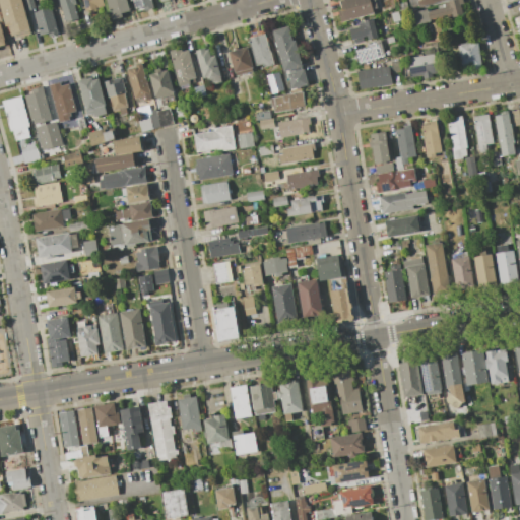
[(0,0),(21,0),(30,34),(12,39),(11,35),(10,35),(8,25),(5,26),(0,7),(0,0)]
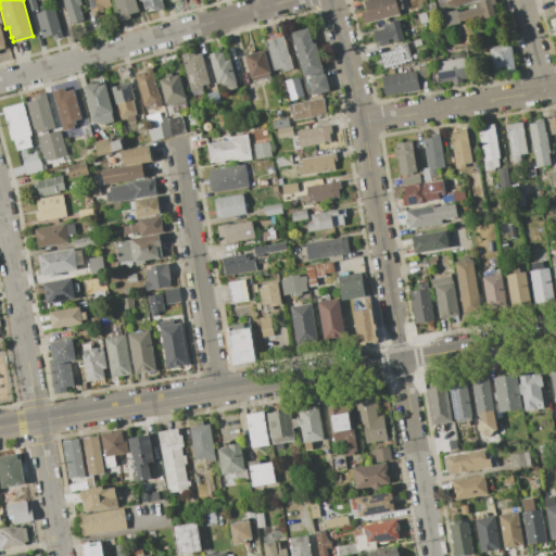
[(35,0),(38,10),(28,13),(25,0),(35,0)]
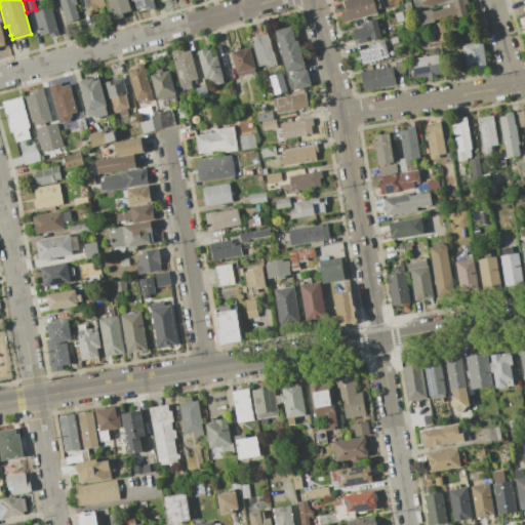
[(76,0),(77,4),(75,5),(79,19),(66,23),(59,0),(76,0)]
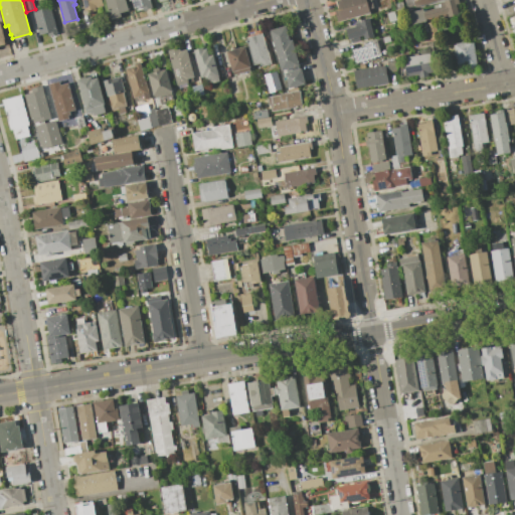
[(101,0),(103,6),(83,11),(80,0),(101,0)]
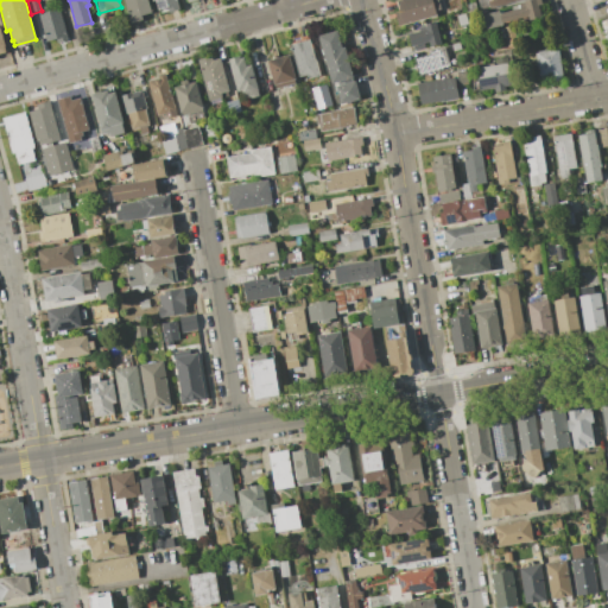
[(147,0),(151,13),(141,16),(143,18),(130,21),(124,0),(147,0)]
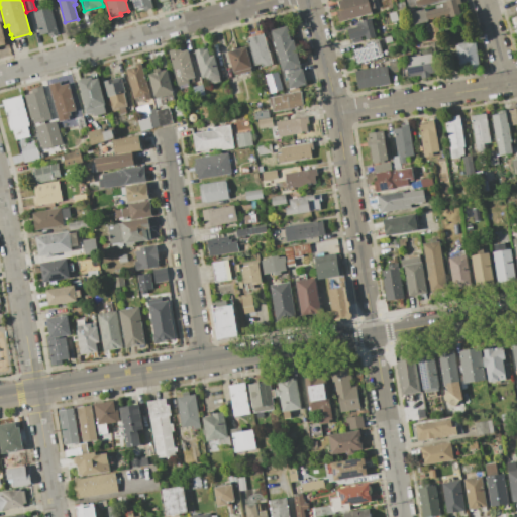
[(150,0),(152,7),(143,9),(142,7),(134,9),(132,1),(130,1),(129,0),(150,0)]
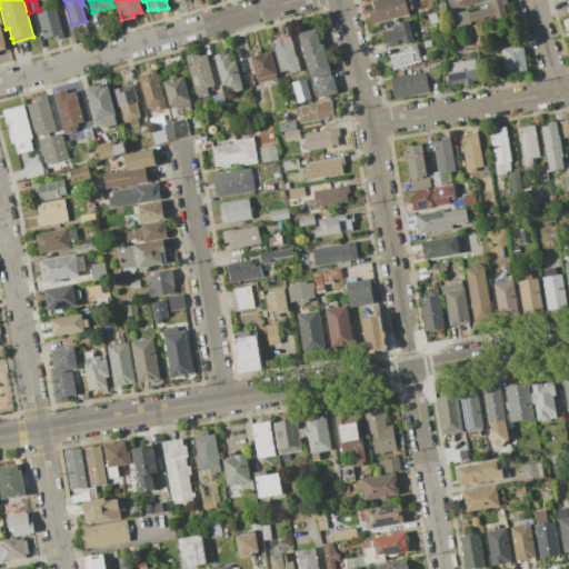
[(408,15),(372,25),(368,11),(371,10),(369,0),(408,0),(411,9),(406,10),(408,15)]
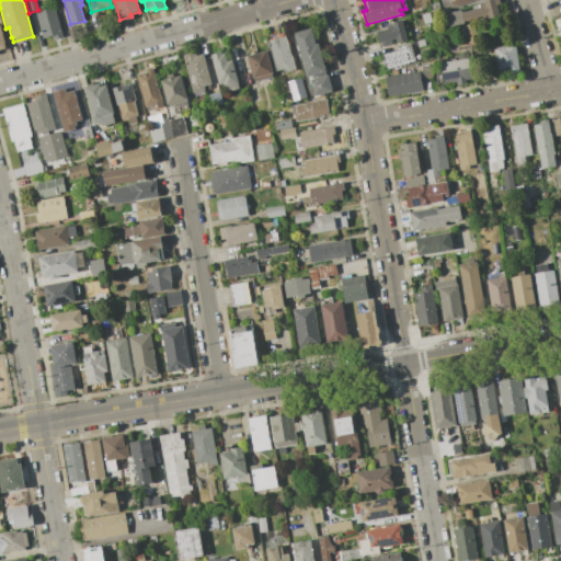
[(484,0),(499,0),(500,3),(495,4),(499,15),(488,19),(487,14),(462,21),(464,22),(447,27),(444,13),(459,9),(460,11),(478,7),(477,2),(484,0)]
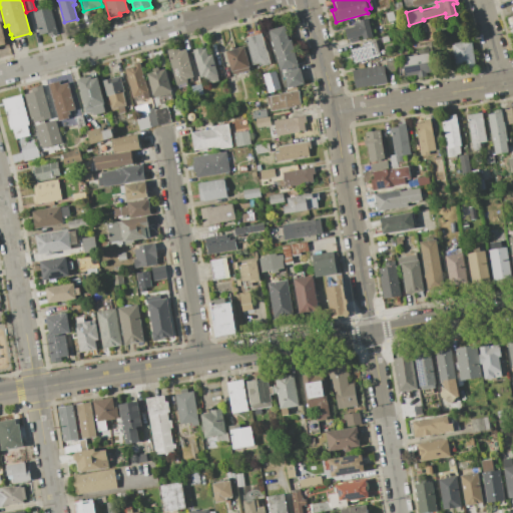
[(50,7),(57,33),(48,35),(47,33),(39,35),(33,12),(50,7)]
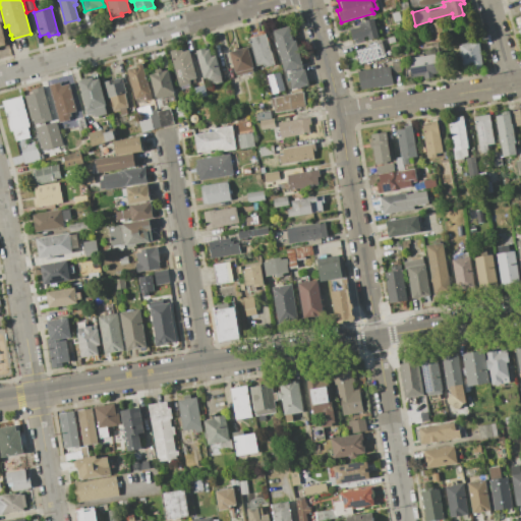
[(397,11),(400,20),(393,22),(390,13),(397,11)]
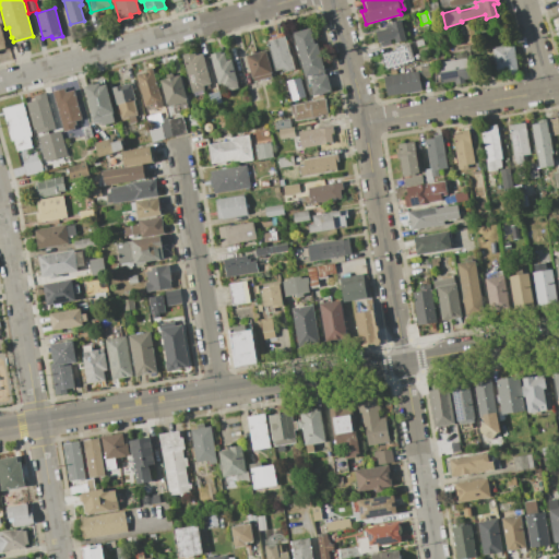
[(404,40),(394,43),(393,38),(377,43),(373,32),(384,30),(383,25),(390,23),(390,22),(399,20),(404,40)]
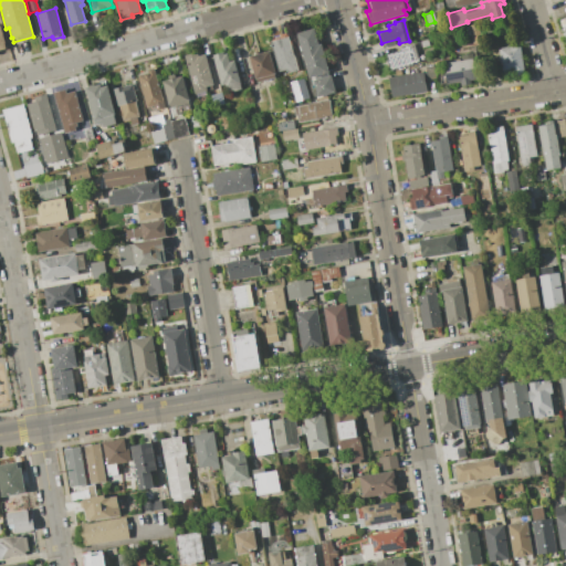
[(475,23),(480,40),(473,42),(471,33),(468,33),(467,25),(475,23)]
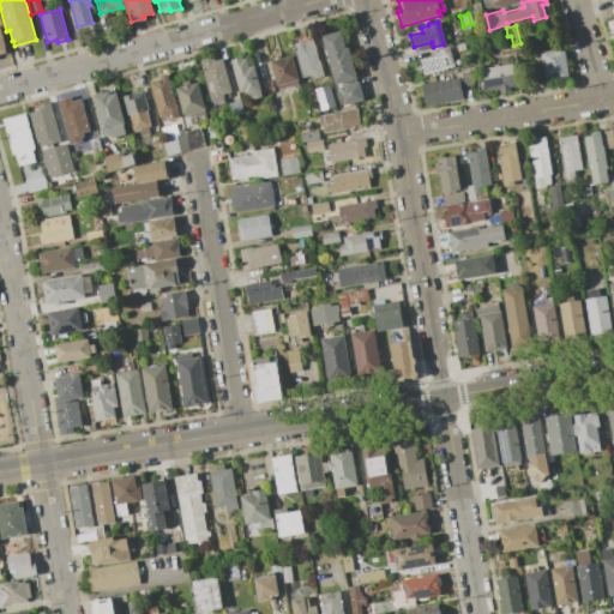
[(321,36),(339,31),(343,43),(347,42),(356,79),(335,85),(321,36)]
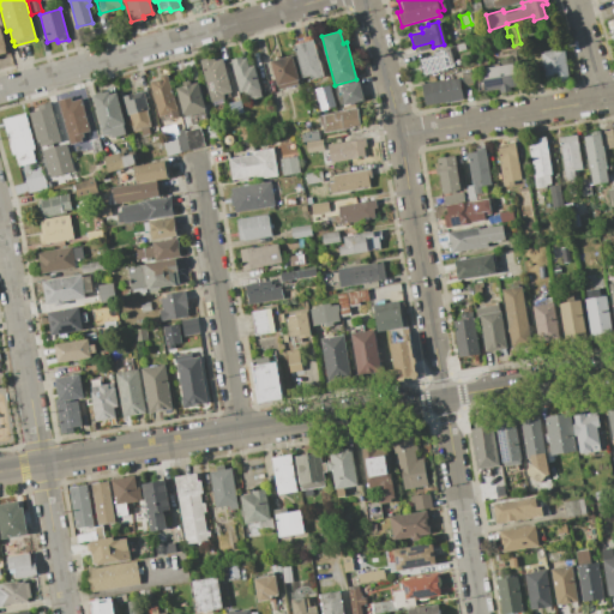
[(293,46),(313,40),(318,61),(321,60),(325,76),(312,79),(311,76),(301,78),(293,46)]
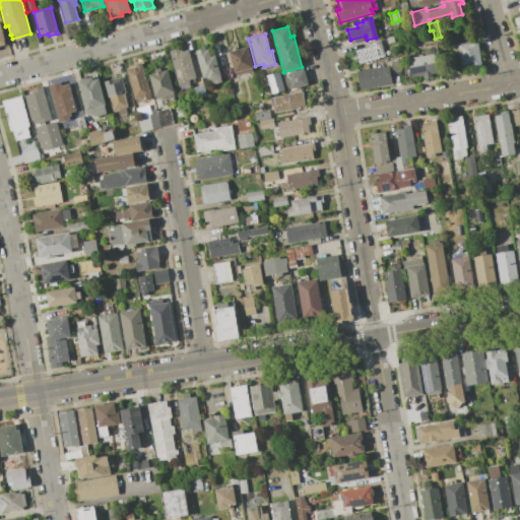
[(392,36),(393,42),(386,44),(385,38),(392,36)]
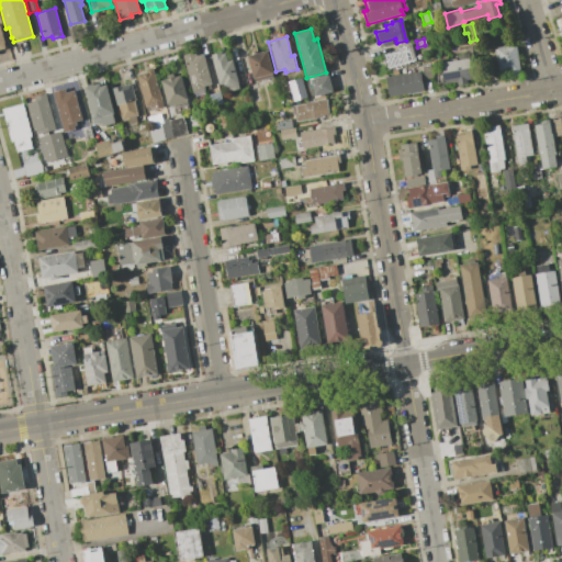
[(411,43),(416,62),(388,70),(383,54),(397,51),(396,47),(411,43)]
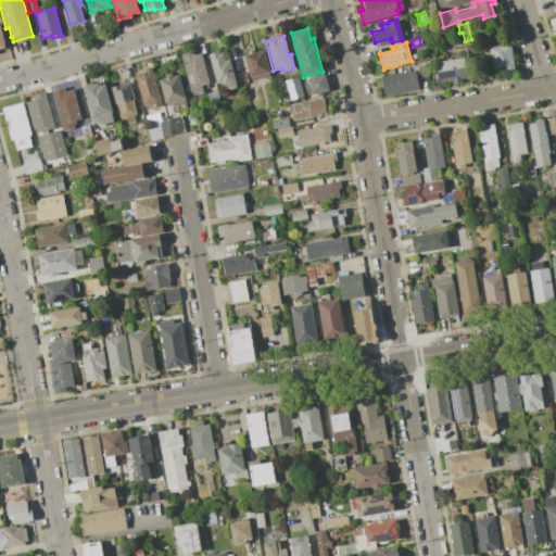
[(516,73),(507,75),(507,72),(493,74),(492,63),(483,64),(482,55),(491,54),(489,47),(510,43),(516,73)]
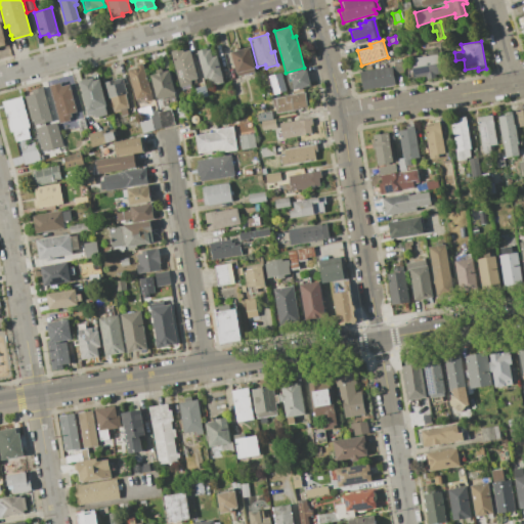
[(229,52),(250,46),(256,68),(255,69),(255,71),(237,76),(236,74),(235,74),(229,52)]
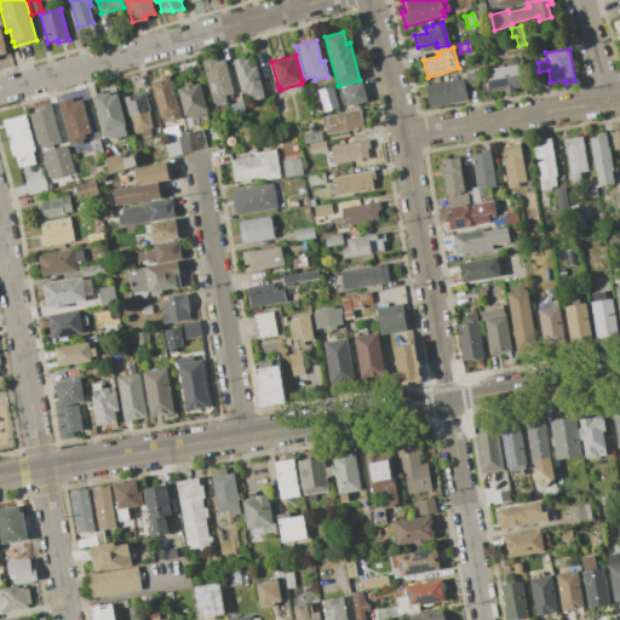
[(201,61),(216,57),(217,61),(227,58),(236,97),(213,103),(201,61)]
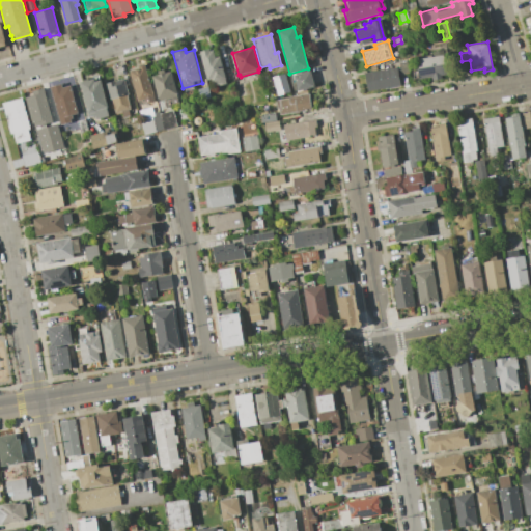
[(199,52),(210,49),(210,51),(213,50),(215,57),(221,56),(227,78),(226,78),(227,83),(214,87),(212,79),(206,81),(199,52)]
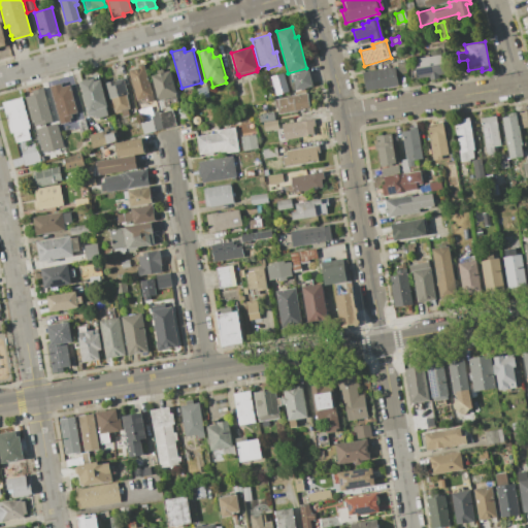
[(440,55),(444,77),(429,79),(429,76),(416,78),(415,69),(416,68),(414,59),(440,55)]
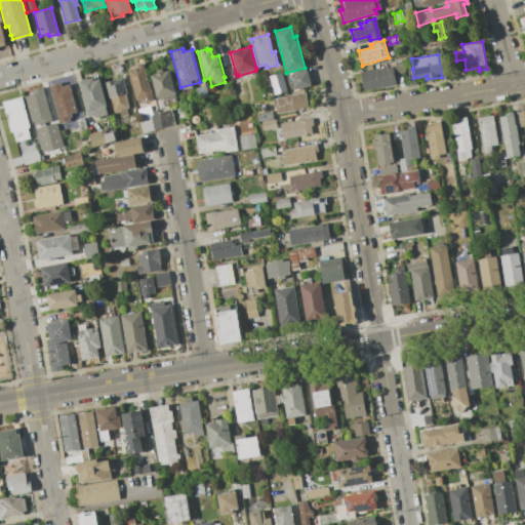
[(402,62),(404,73),(397,74),(395,63),(402,62)]
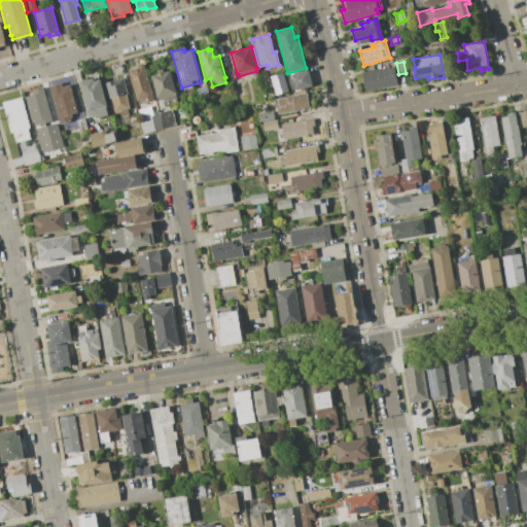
[(154,100),(144,102),(143,98),(136,100),(128,70),(137,68),(136,65),(144,63),(154,100)]
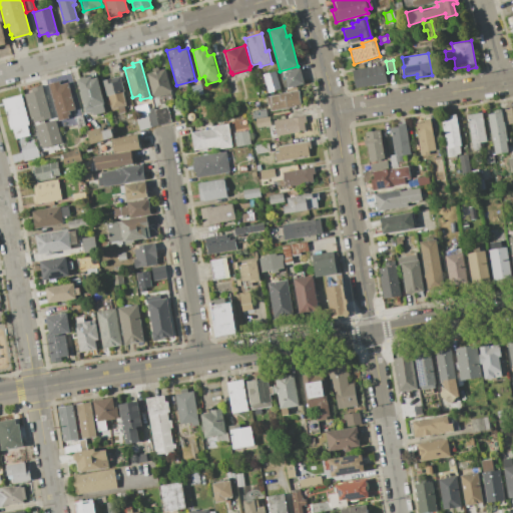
[(384,65),(387,81),(355,87),(352,70),(384,65)]
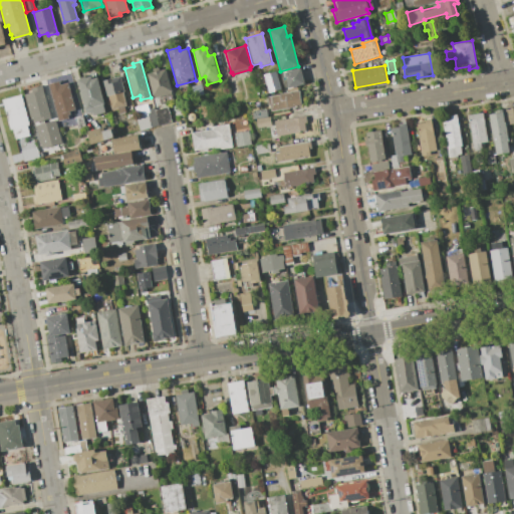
[(173,92),(154,98),(147,73),(167,68),(173,92)]
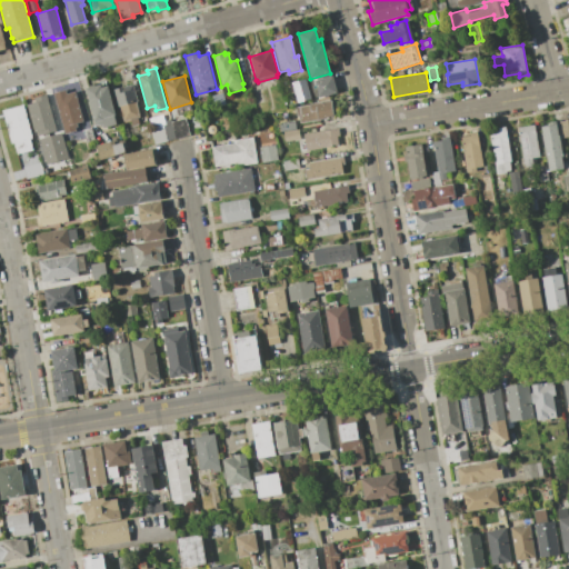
[(313,81),(333,76),(338,92),(318,97),(313,81)]
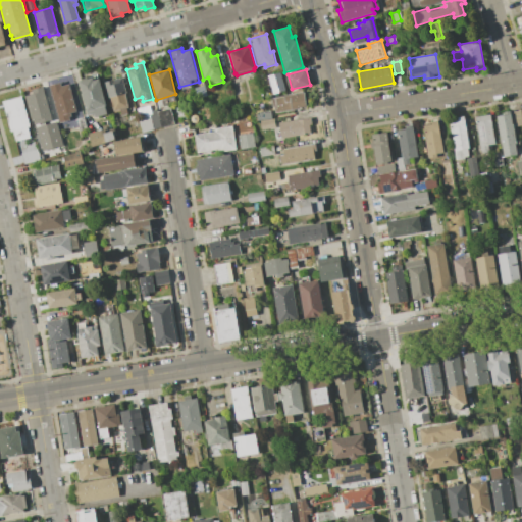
[(267,75),(272,94),(284,91),(279,72),(267,75)]
